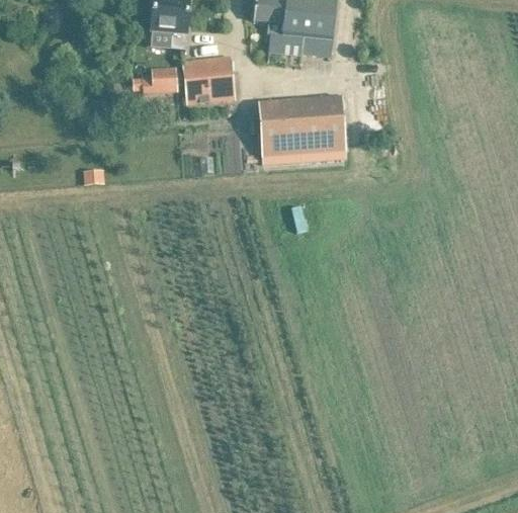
[(184,50),(189,0),(154,0),(151,30),(171,32),(170,49),(184,50)]
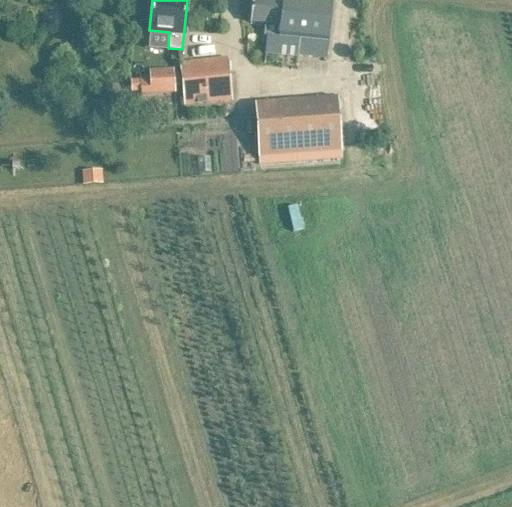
[(250,16),(250,20),(268,22),(265,51),(297,55),(297,52),(327,56),(330,25),(332,5),(282,0),(252,0),(250,16)]
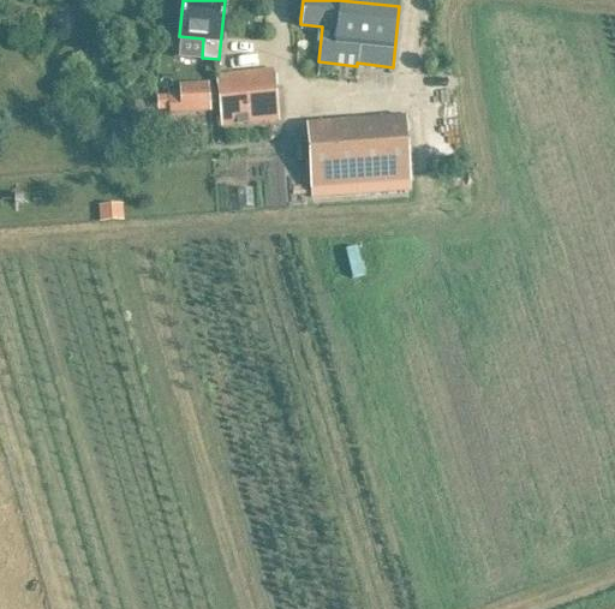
[(273,71),(216,77),(221,119),(278,113),(273,71)]
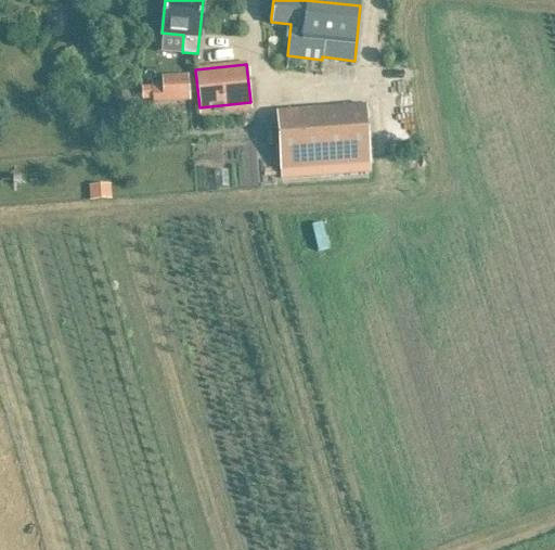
[(151,81),(152,99),(189,97),(188,85),(188,72),(160,74),(162,80),(151,81)]
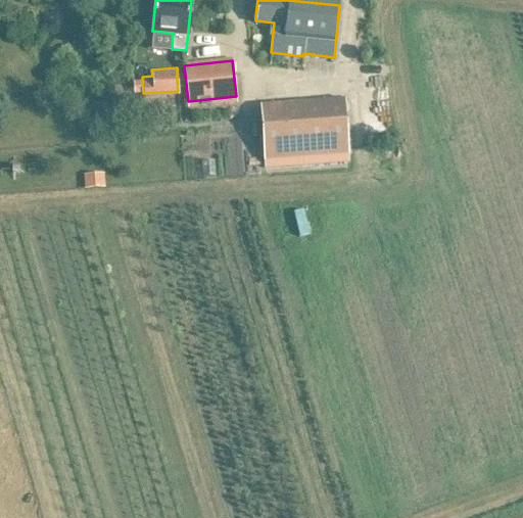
[(343,97),(260,102),(264,158),(347,152),(343,97)]
